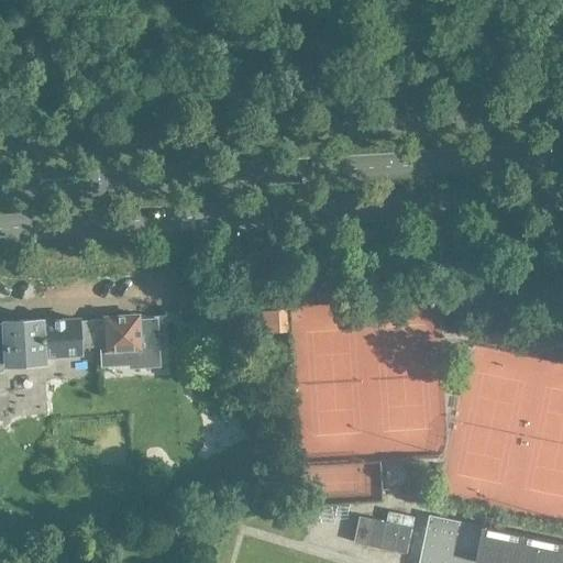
[(287,309),(261,310),(262,332),(288,331),(287,309)]
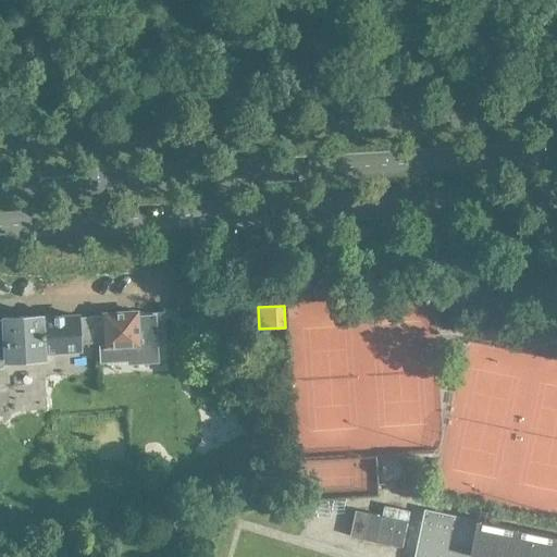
[(138,314),(137,313),(137,312),(137,310),(101,312),(101,316),(102,327),(103,343),(103,345),(99,345),(100,362),(127,361),(127,363),(158,361),(156,321),(163,321),(163,313),(138,314)]
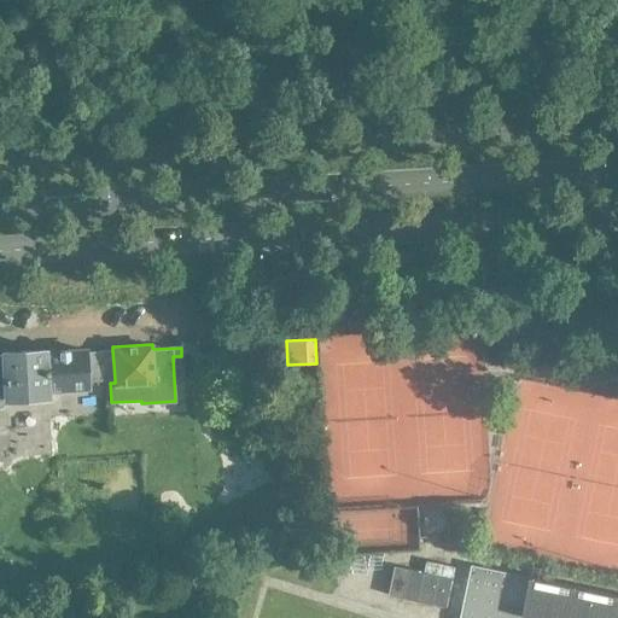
[(89,382),(115,380),(114,363),(112,350),(86,351),(85,349),(48,351),(45,351),(45,350),(3,353),(3,355),(0,354),(0,406),(1,407),(5,401),(46,398),(51,398),(50,391),(91,389),(89,382)]
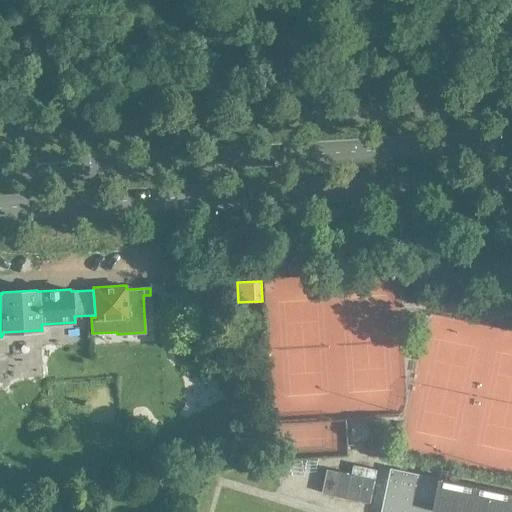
[(386,440),(368,444),(370,456),(389,453),(386,440)]
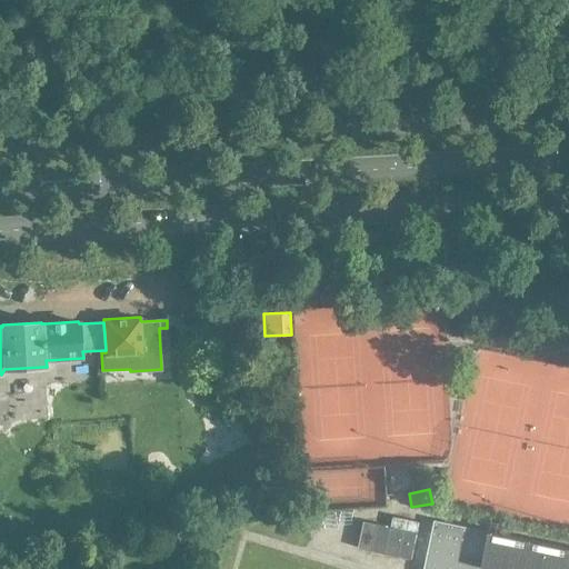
[(393,515),(392,522),(363,519),(359,547),(413,553),(418,518),(393,515)]
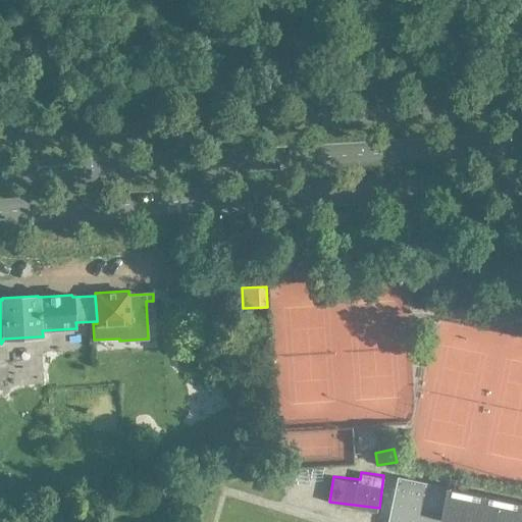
[(521,521),(521,503),(398,476),(387,521),(442,521),(445,512),(458,515),(456,521),(521,521)]
